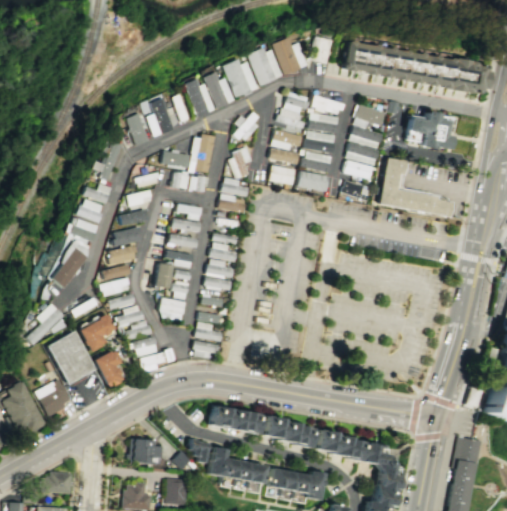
[(350,35),(343,68),(485,95),(490,70),(485,69),(487,68),(487,65),(486,63),(483,63),(481,64),(481,59),(350,35)]
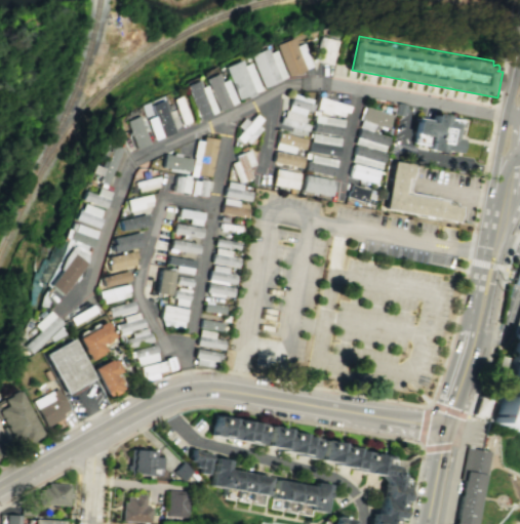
[(300,46),(296,37),(279,44),(292,77),(317,68),(307,43),(300,46)]
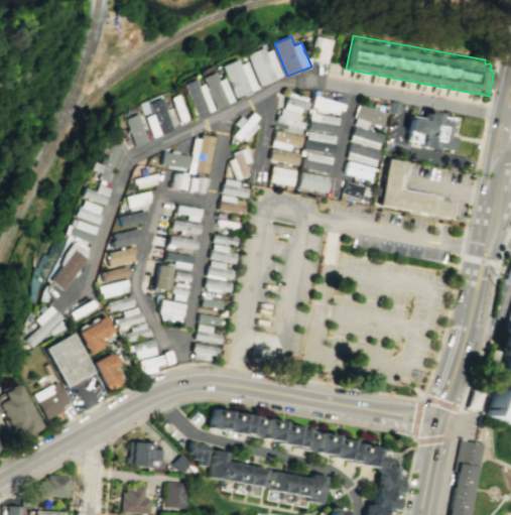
[(330,65),(336,40),(317,36),(311,60),(330,65)]
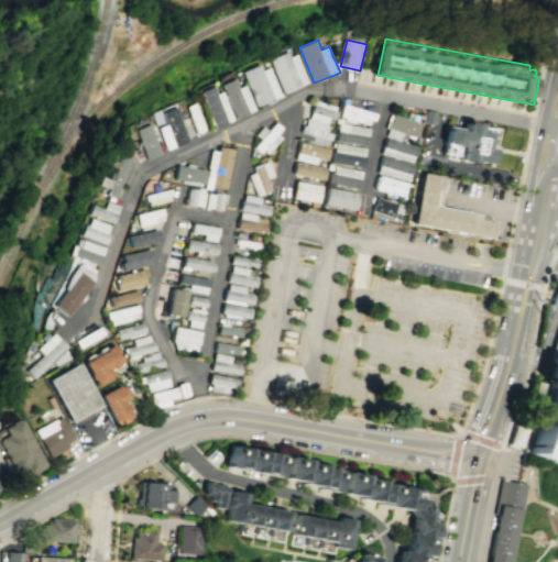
[(299,51),(273,61),(286,94),(312,85),(299,51)]
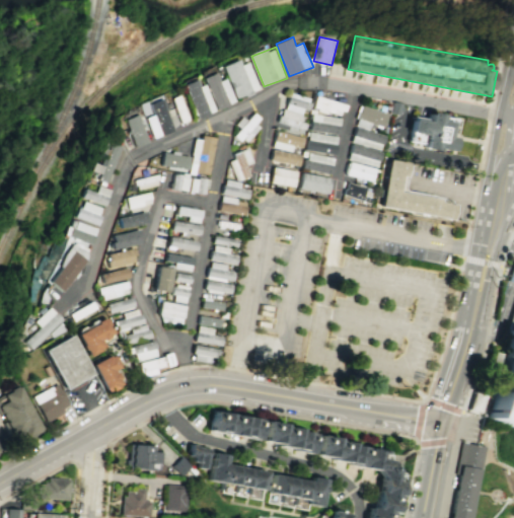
[(238,99),(263,90),(251,63),(243,65),(241,60),(225,66),(238,99)]
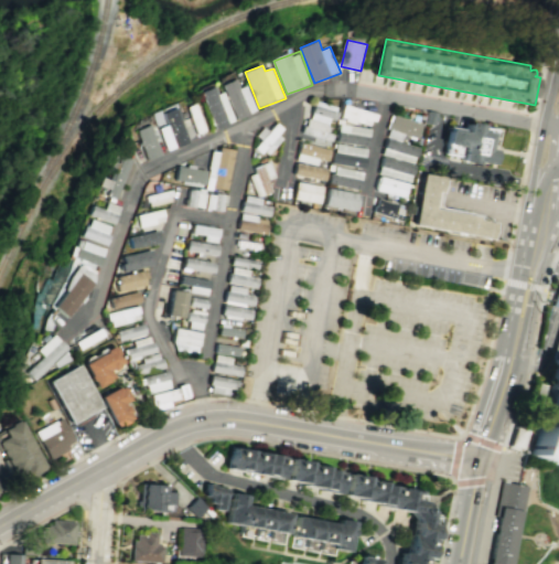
[(247,86),(240,89),(236,78),(223,85),(238,120),(258,110),(247,86)]
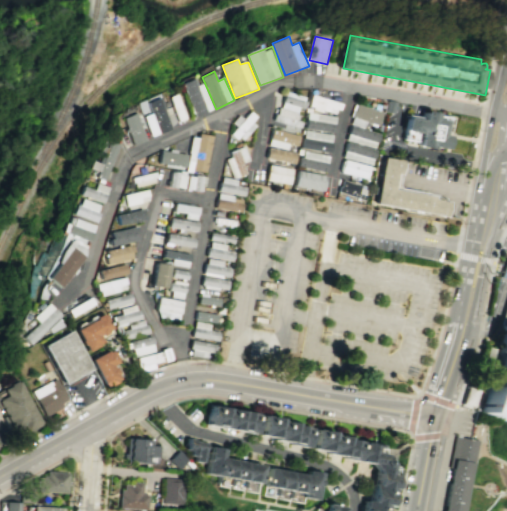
[(203,83),(198,86),(194,78),(182,84),(197,118),(215,110),(203,83)]
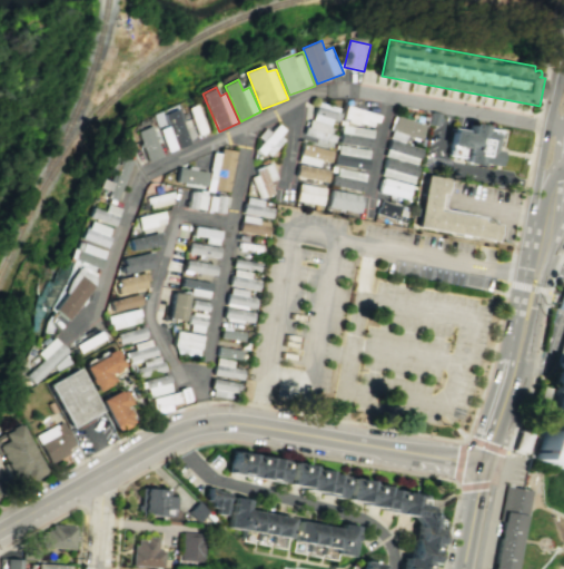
[(333,135),(336,120),(342,121),(345,108),(319,102),(312,136),(323,138),(320,144),(337,147),(339,136),(333,135)]
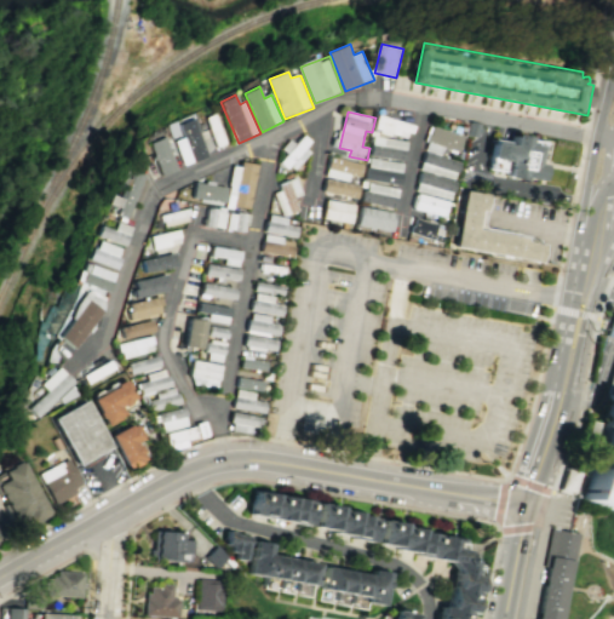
[(210,158),(195,115),(170,124),(185,166),(210,158)]
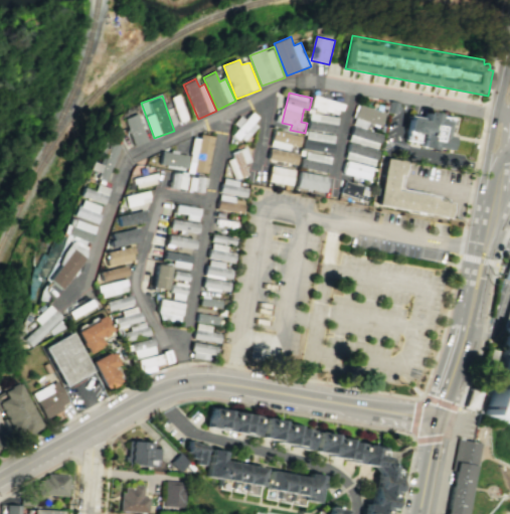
[(188,119),(178,96),(172,99),(181,122),(188,119)]
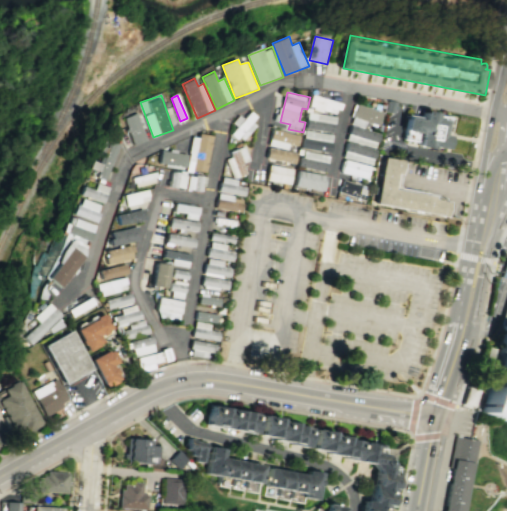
[(341,116),(344,103),(315,96),(312,109),(341,116)]
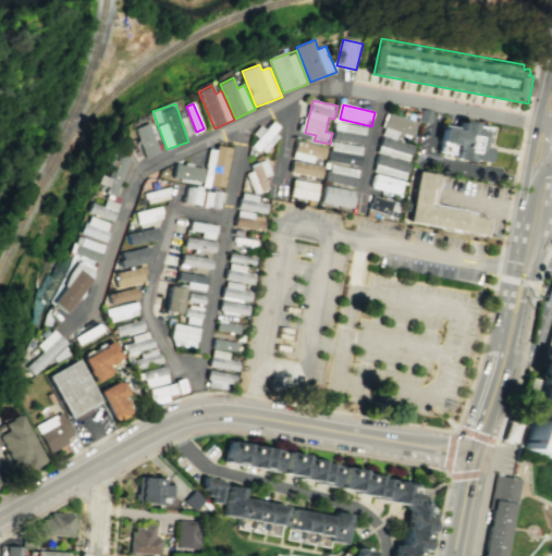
[(400,138),(402,133),(416,137),(420,122),(391,114),(384,135),(400,138)]
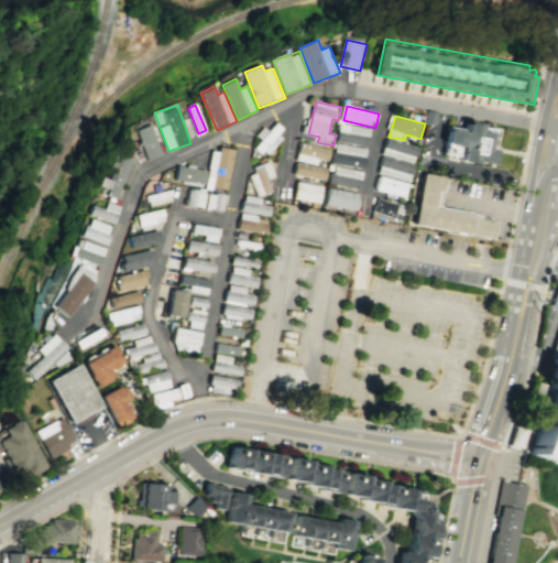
[(446,155),(495,163),(498,148),(494,148),(498,129),(482,126),(483,122),(472,121),(471,131),(451,128),(446,155)]
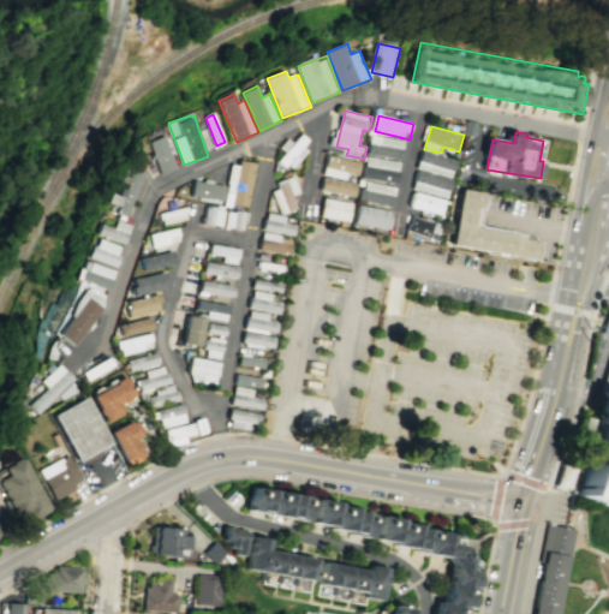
[(162,176),(178,170),(166,136),(150,142),(162,176)]
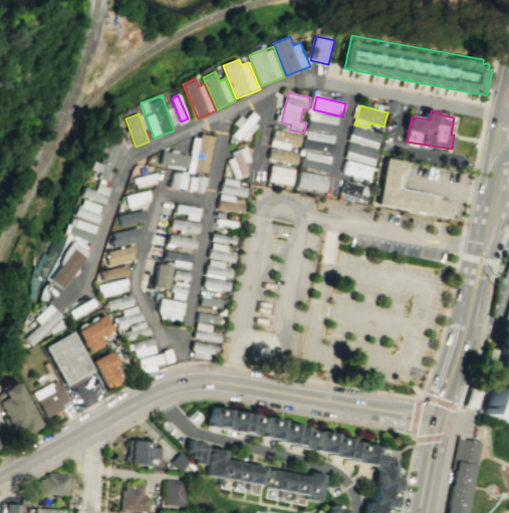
[(309,130),(338,133),(340,116),(311,113),(309,130)]
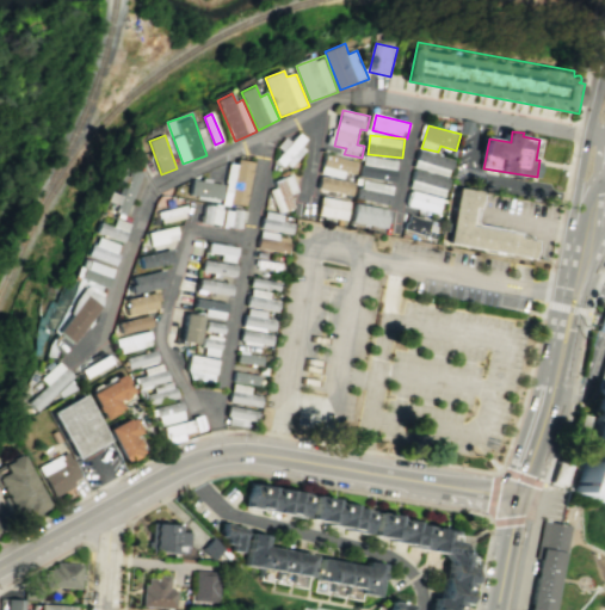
[(418,168),(452,177),(456,159),(421,151),(418,168)]
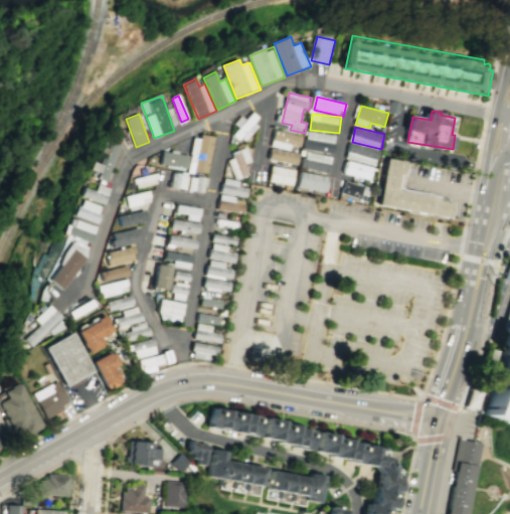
[(305,136),(277,131),(273,147),(292,151),(293,146),(302,148),(305,136)]
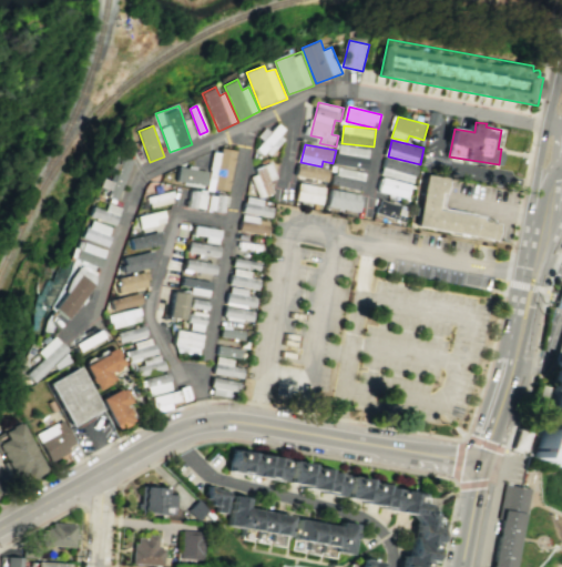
[(369,170),(373,150),(340,145),(337,165),(369,170)]
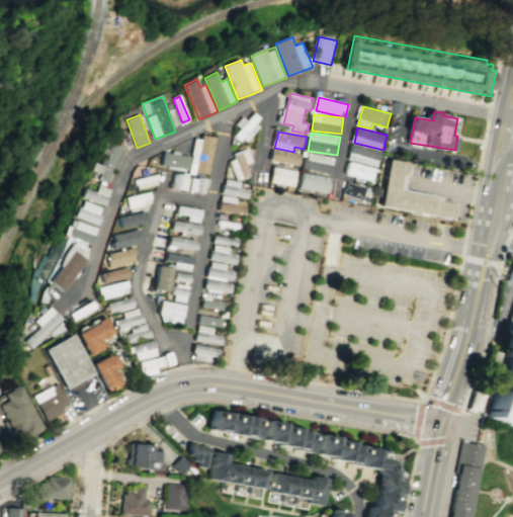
[(216,139),(195,137),(192,173),(212,175),(216,139)]
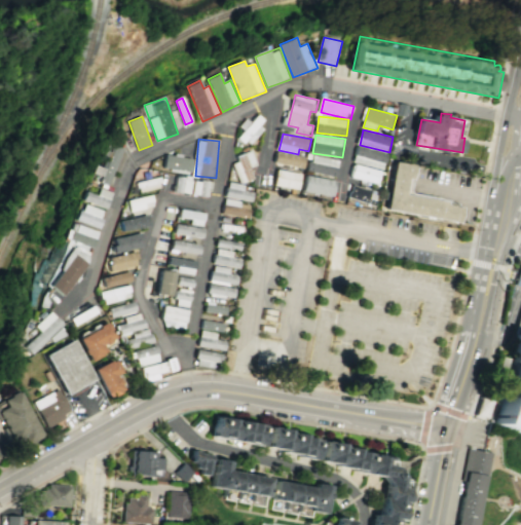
[(102,166),(98,165),(95,174),(103,177),(101,181),(111,185),(117,171),(122,173),(131,153),(111,145),(102,166)]
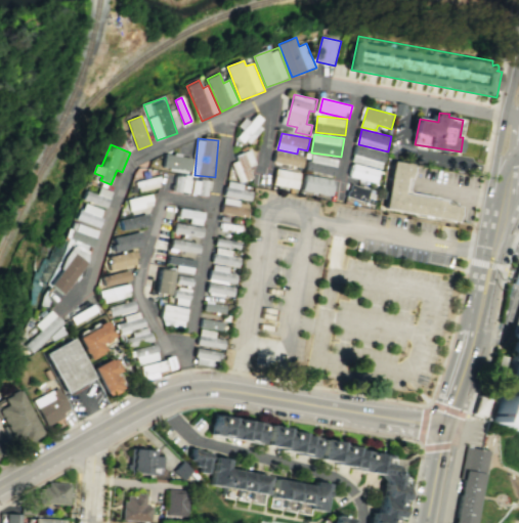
[(388,153),(357,147),(355,163),(385,168),(388,153)]
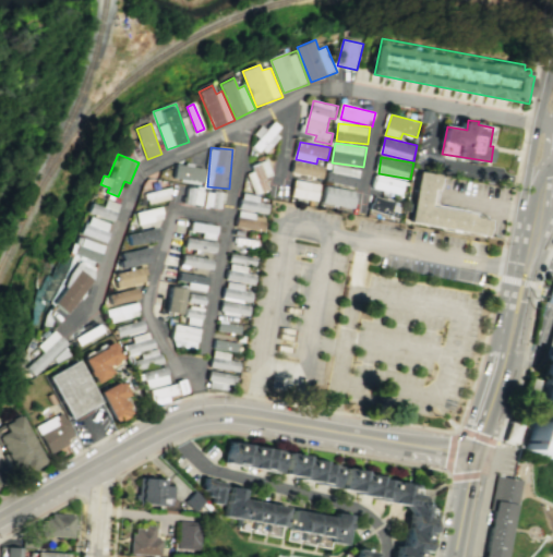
[(267,178),(275,174),(269,161),(248,170),(259,196),(272,190),(267,178)]
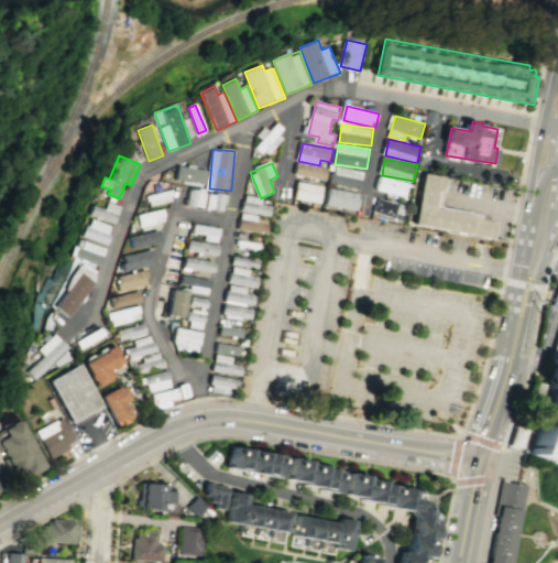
[(296,176),(328,180),(329,168),(297,164),(296,176)]
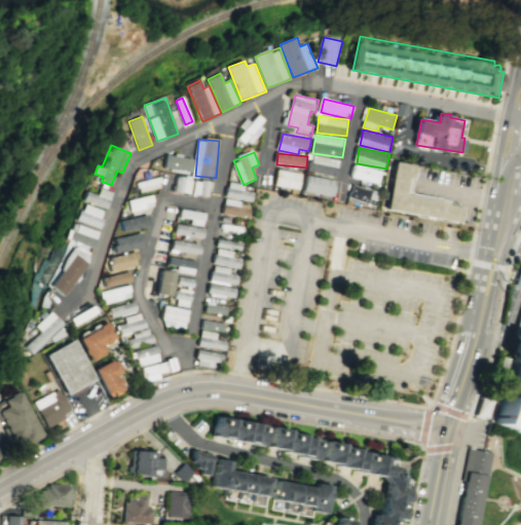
[(169,154),(166,169),(192,174),(195,158),(169,154)]
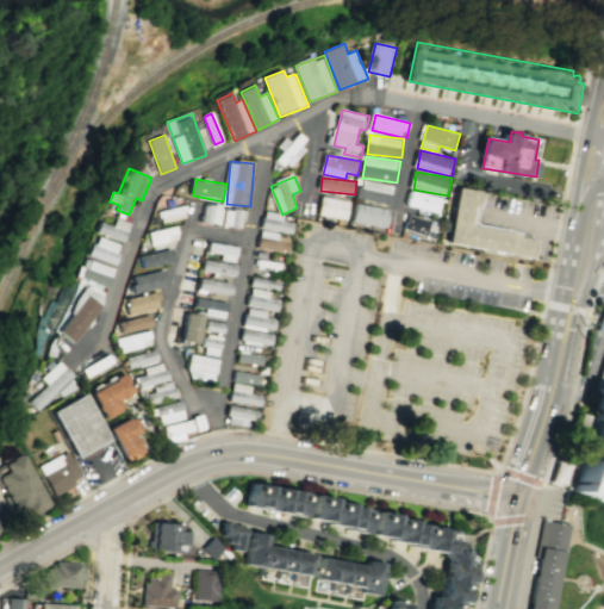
[(393,204),(396,185),(361,181),(359,200),(393,204)]
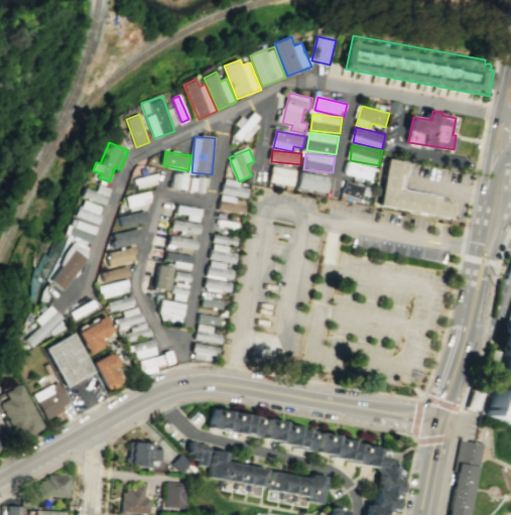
[(460,224),(382,211),(390,160),(415,164),(410,192),(464,202),(460,224)]
